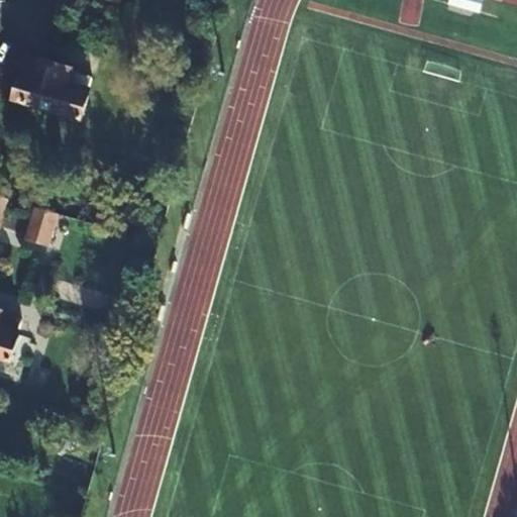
[(70,83),(73,71),(29,58),(23,81),(20,79),(12,102),(80,121),(89,89),(70,83)]
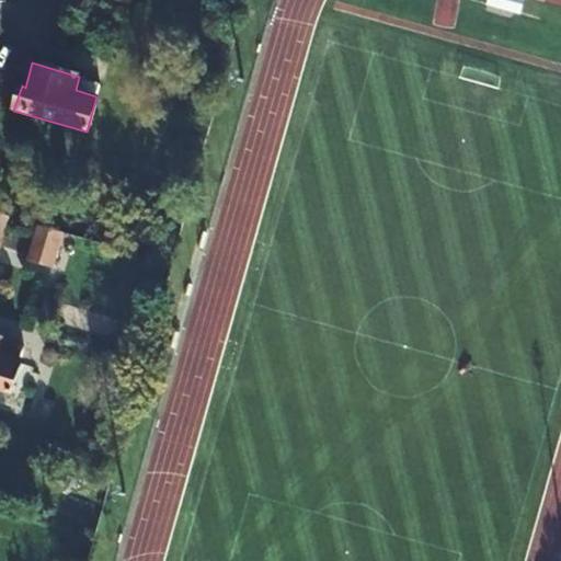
[(76,90),(96,96),(100,82),(79,77),(76,90)]
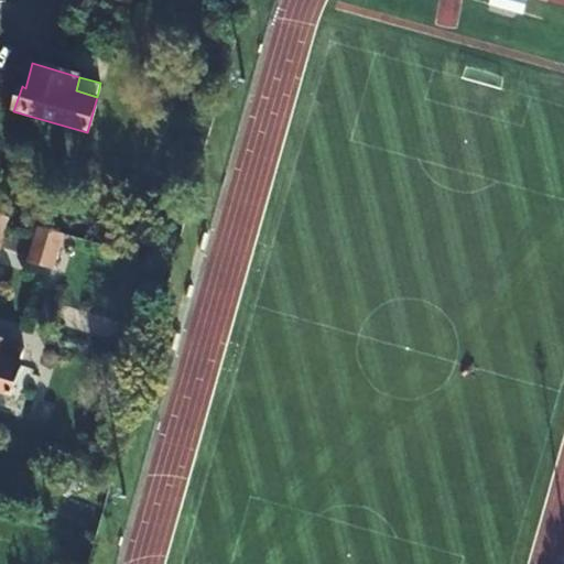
[(52,269),(61,236),(38,229),(28,262),(52,269)]
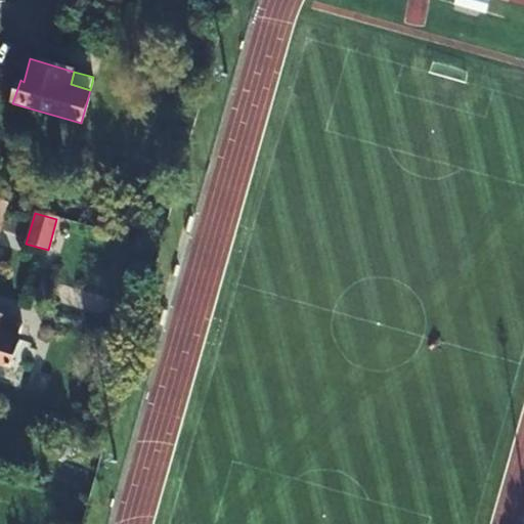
[(0,331),(0,324),(2,317),(0,315),(0,363),(10,367),(18,337),(0,331)]
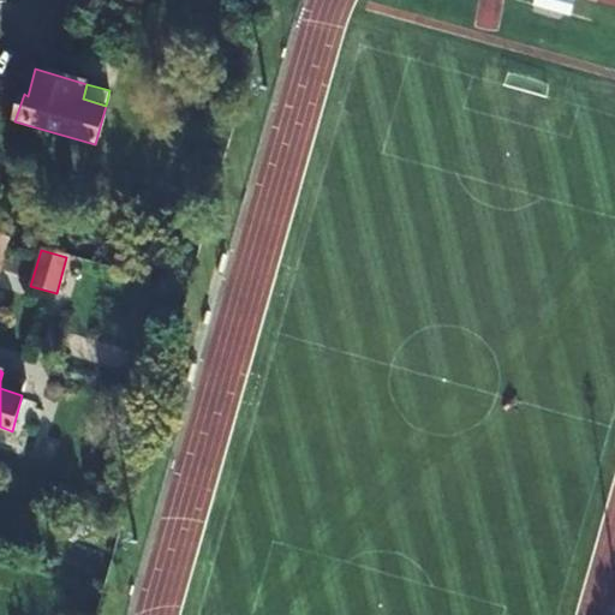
[(0,381),(0,388),(22,395),(27,378),(3,372),(0,381)]
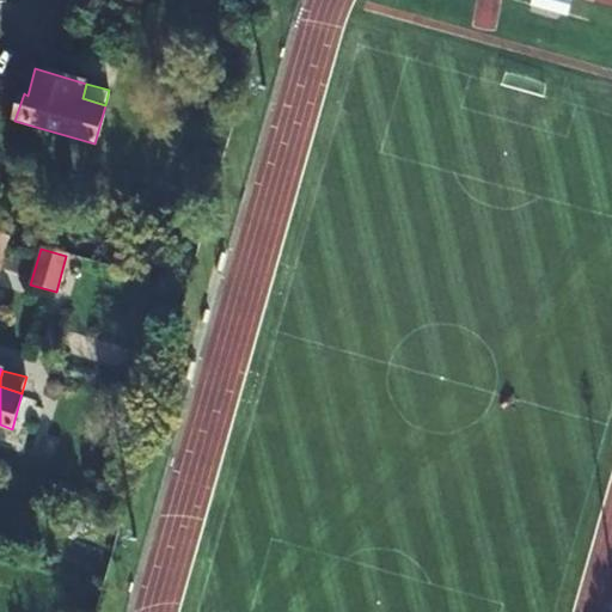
All buildings are outlined.
